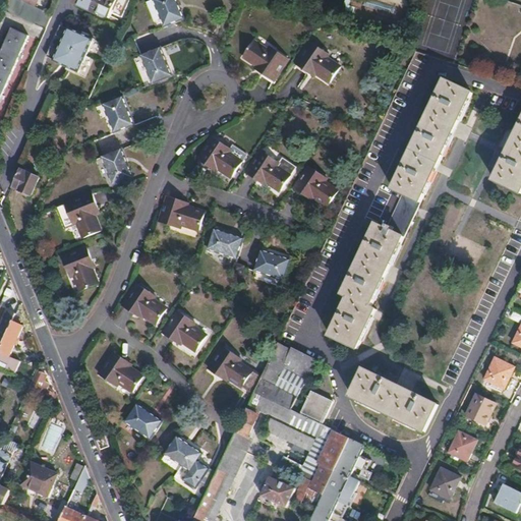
[(18,0),(9,0),(5,10),(46,29),(52,14),(18,0)]
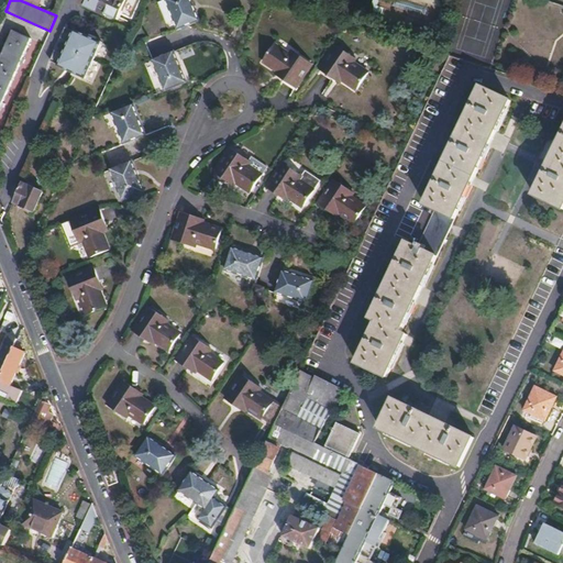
[(81,0),(80,4),(106,17),(107,15),(108,13),(112,0),(81,0)]
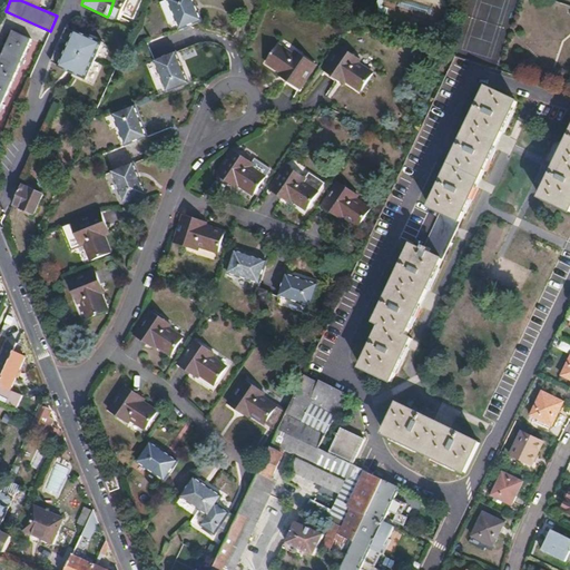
[(114,0),(109,13),(121,18),(124,13),(138,20),(147,0),(114,0)]
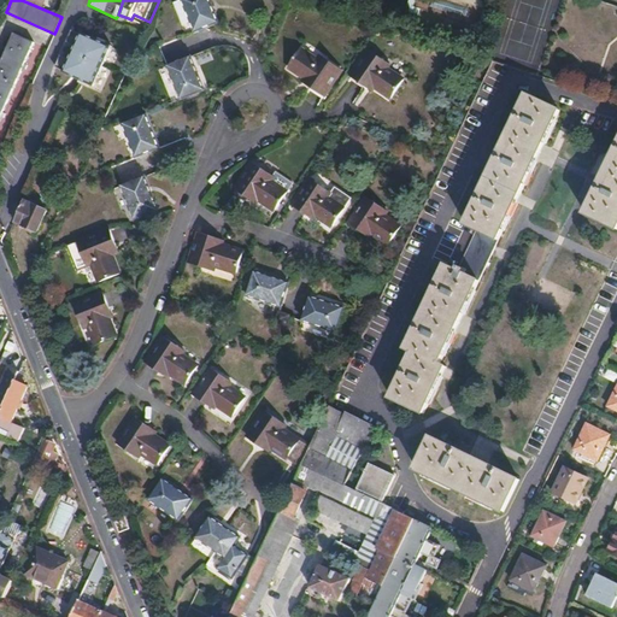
[(181,0),(194,31),(210,24),(218,21),(209,0),(181,0)]
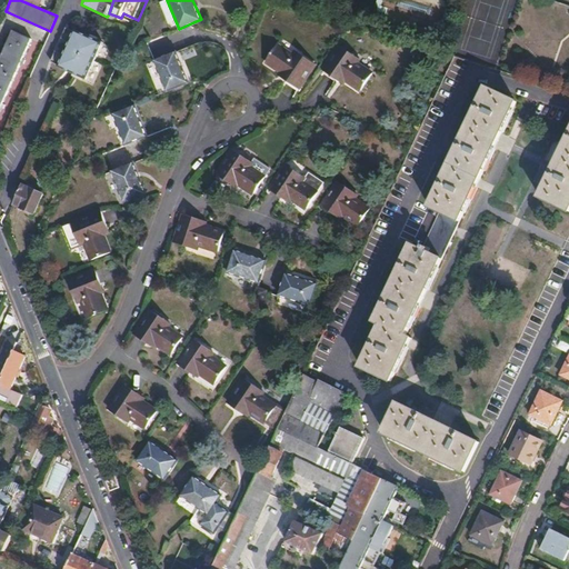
[(443,25),(448,7),(426,0),(383,0),(382,6),(389,8),(382,22),(432,37),(437,22),(443,25)]
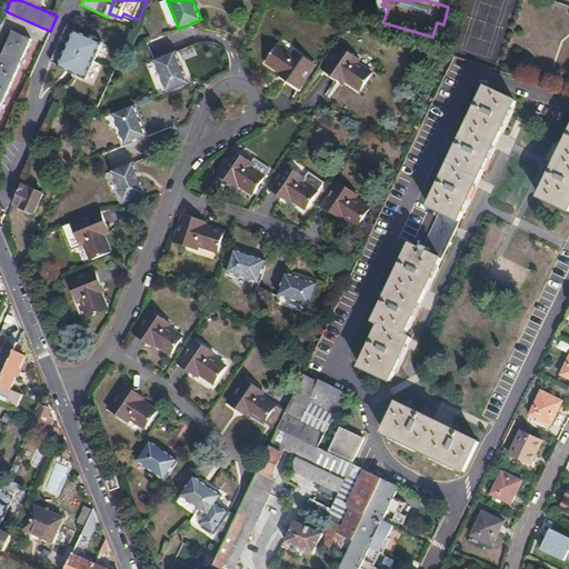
[(123,13),(121,18),(136,26),(138,20),(123,13)]
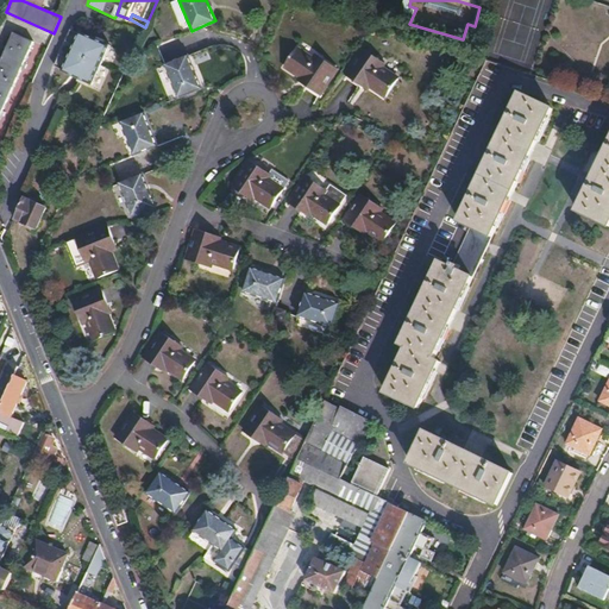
[(63,71),(62,73),(92,87),(110,46),(80,33),(80,35),(71,31),(67,43),(75,46),(68,61),(60,57),(55,68),(63,71)]
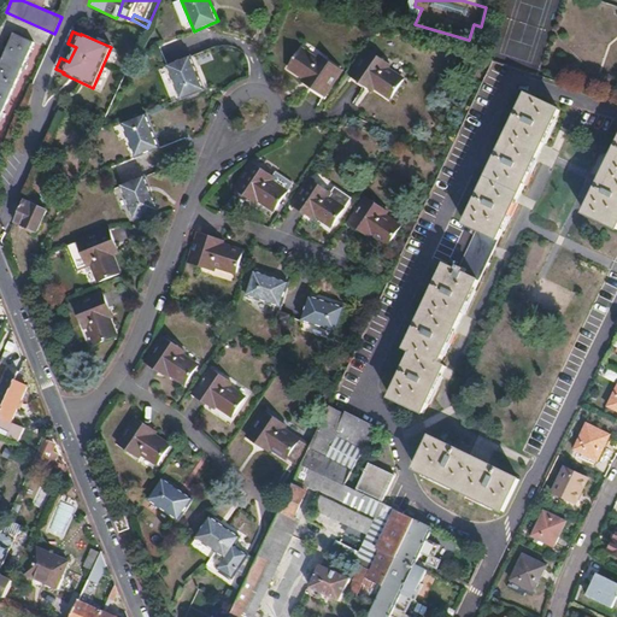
[(13,34),(0,64),(0,117),(1,117),(34,42),(13,34)]
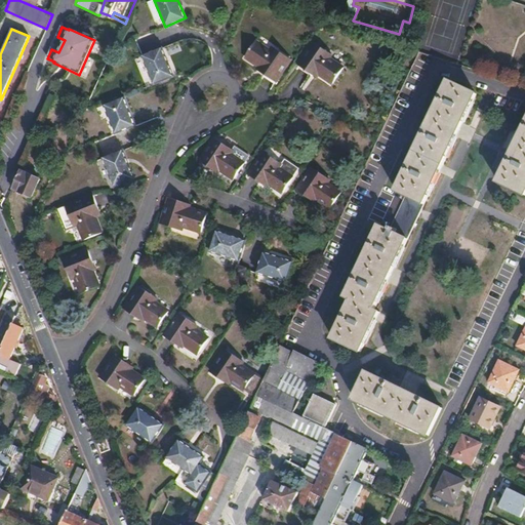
[(256,41),(246,57),(259,67),(256,70),(275,82),(289,61),(278,52),(277,54),(256,41)]
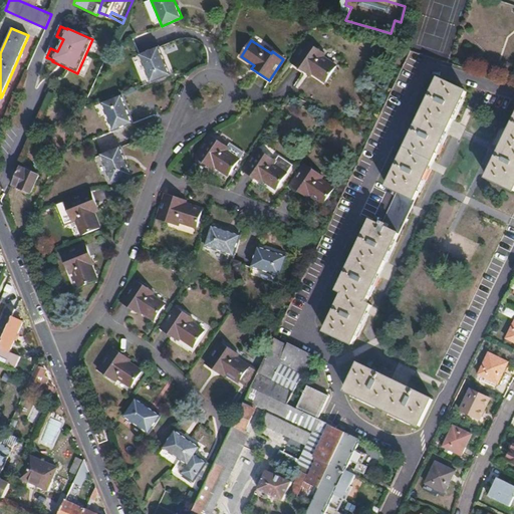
[(307,43),(292,64),(303,72),(306,69),(325,82),(335,66),(322,57),(324,54),(307,43)]
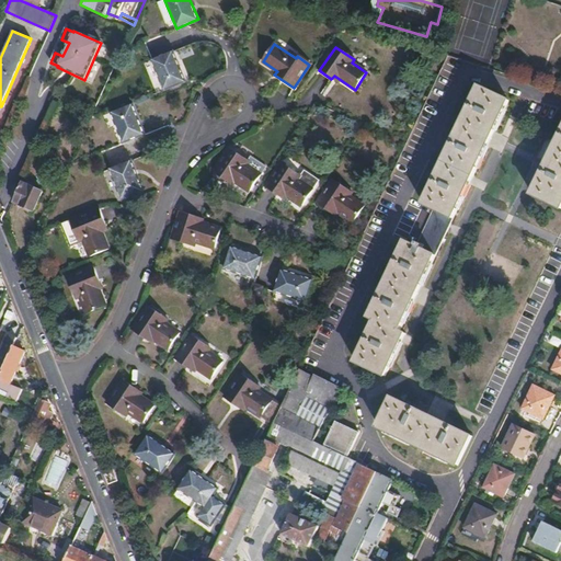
[(172,50),(152,59),(164,91),(185,82),(172,50)]
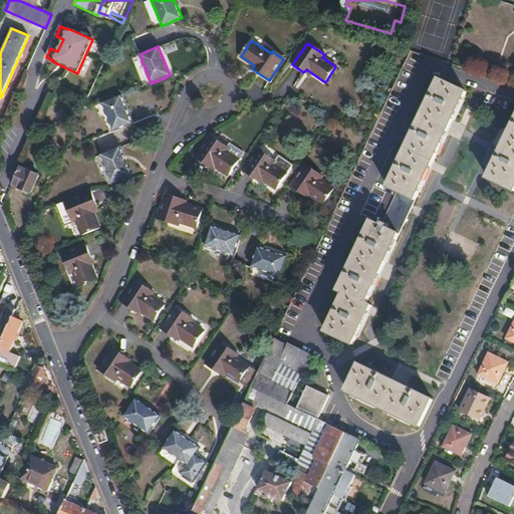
[(293,84),(297,87),(307,76),(303,73),(293,84)]
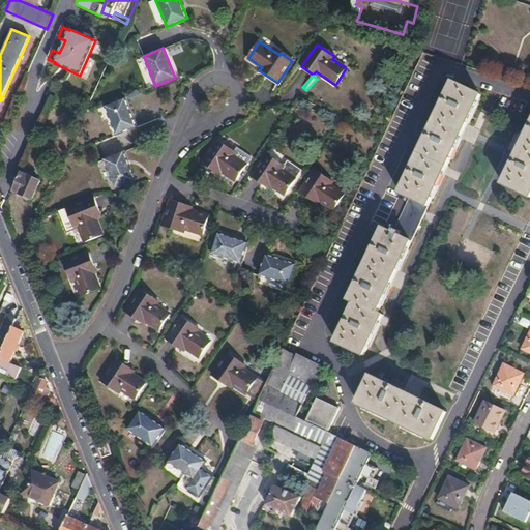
[(419,152),(401,193),(429,205),(459,143),(481,94),(453,82),(437,116),(419,152)]
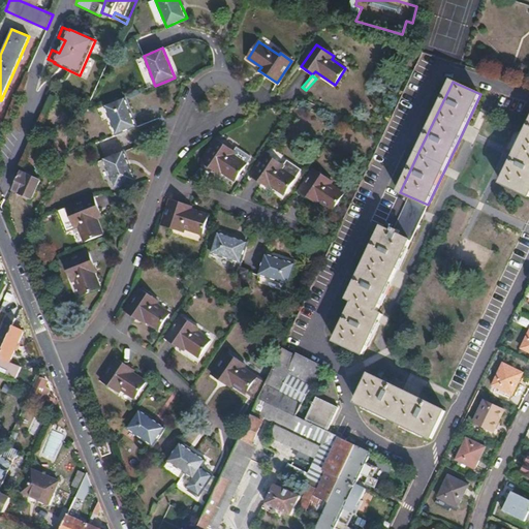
[(106,105),(117,133),(128,129),(137,125),(126,96),(106,105)]
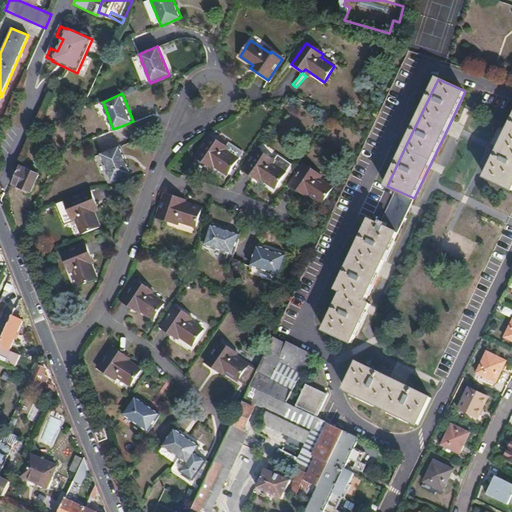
[(87,100),(77,95),(73,102),(84,107),(85,105),(87,100)]
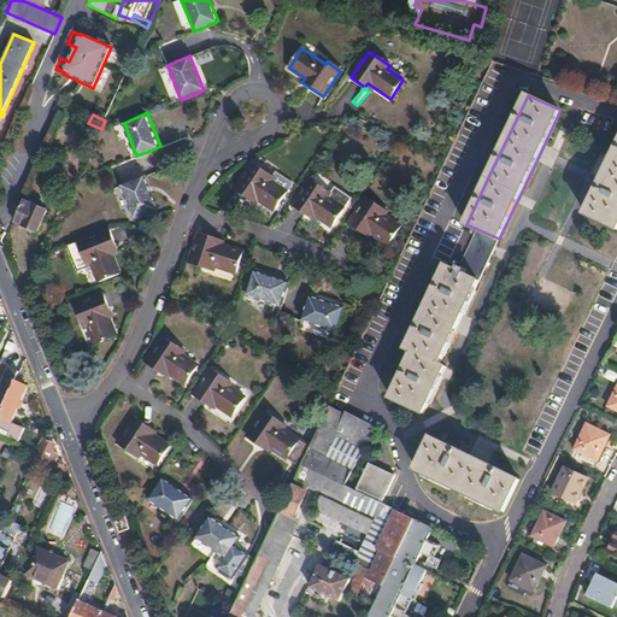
[(616,147),(605,171),(585,213),(616,229),(616,228),(616,147)]
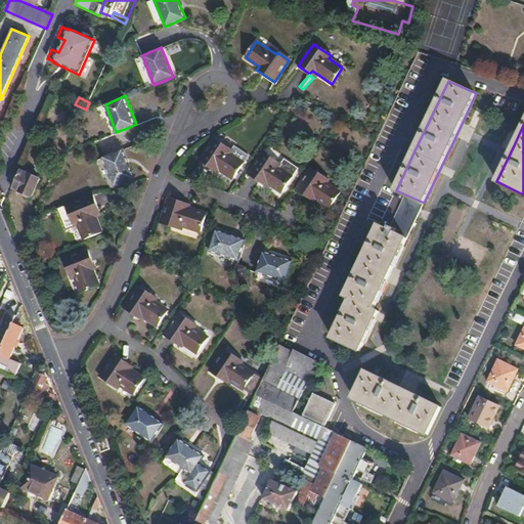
[(216,138),(202,160),(212,168),(215,165),(234,177),(245,161),(231,151),(233,149),(216,138)]
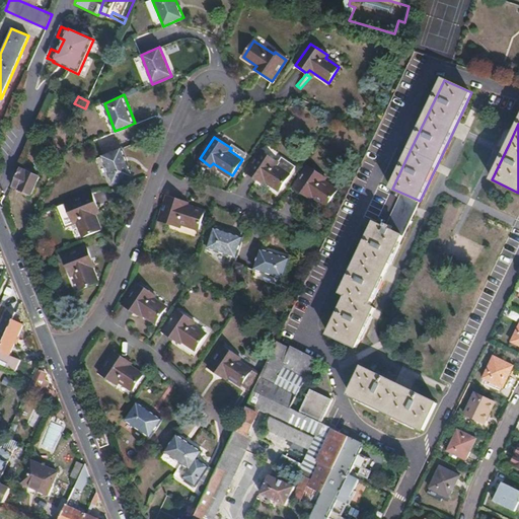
[(449,164),(444,162),(440,172),(447,175),(459,147),(453,144),(451,150),(454,152),(449,164)]
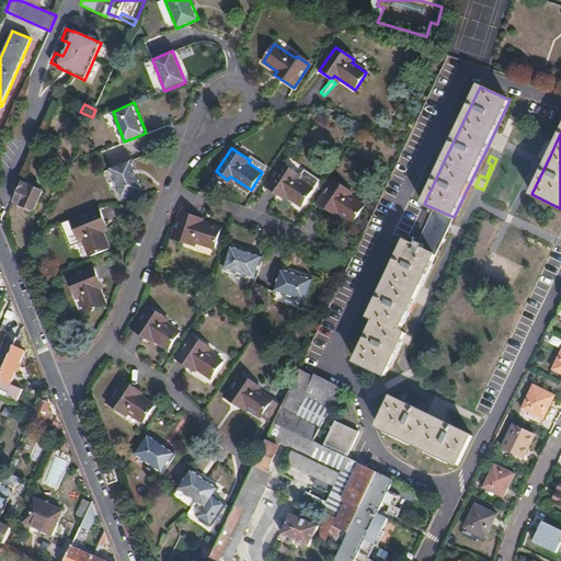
[(134,160),(112,169),(125,198),(146,190),(134,160)]
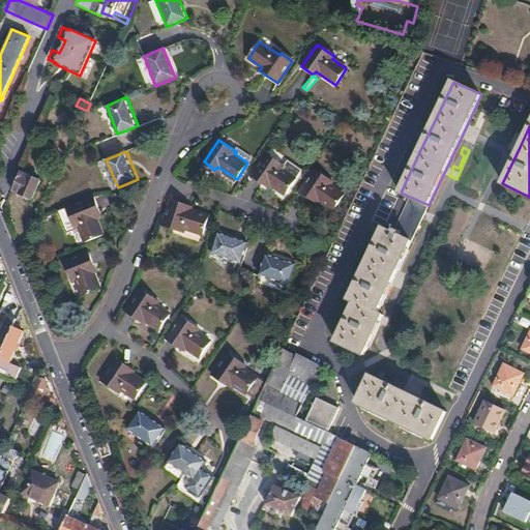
[(268,152),(253,175),(263,182),(265,179),(286,192),(301,168),(287,157),(284,163),(268,152)]
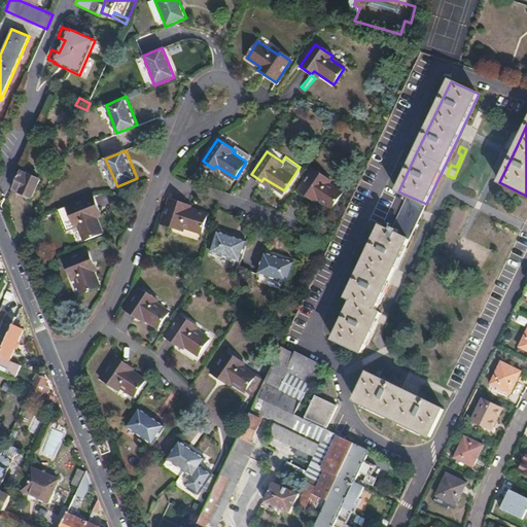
[(314,166),(299,188),(309,196),(311,192),(331,206),(342,190),(328,181),(331,178),(314,166)]
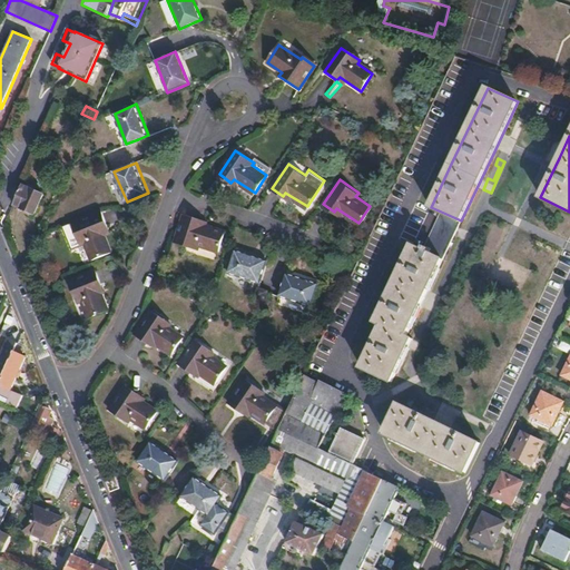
[(22,185),(13,205),(22,209),(22,213),(28,215),(30,214),(32,215),(42,195),(22,185)]
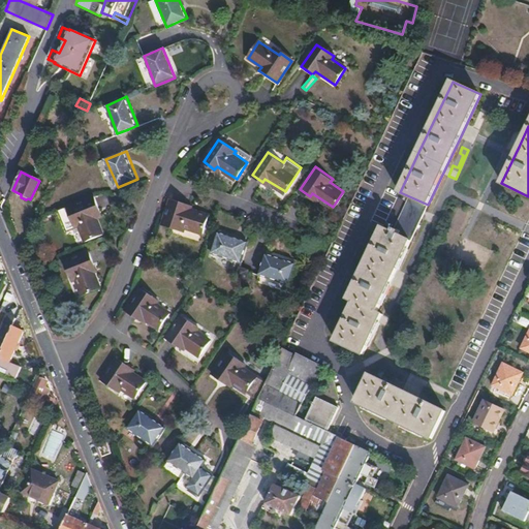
[(102,208),(96,194),(68,206),(60,210),(69,228),(80,223),(87,240),(105,231),(99,216),(101,215),(98,209),(102,208)]
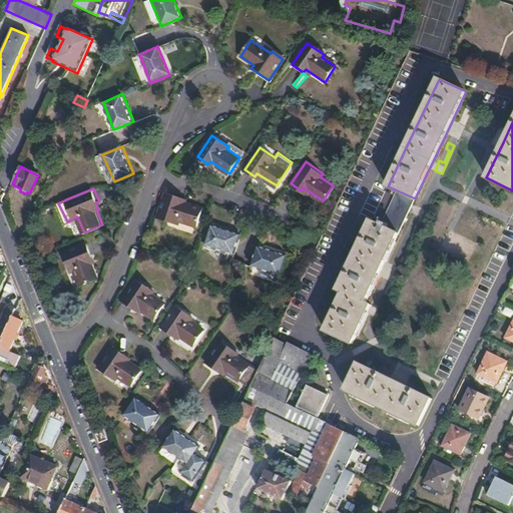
[(165,191),(157,216),(177,222),(179,218),(196,223),(201,206),(177,199),(178,195),(165,191)]
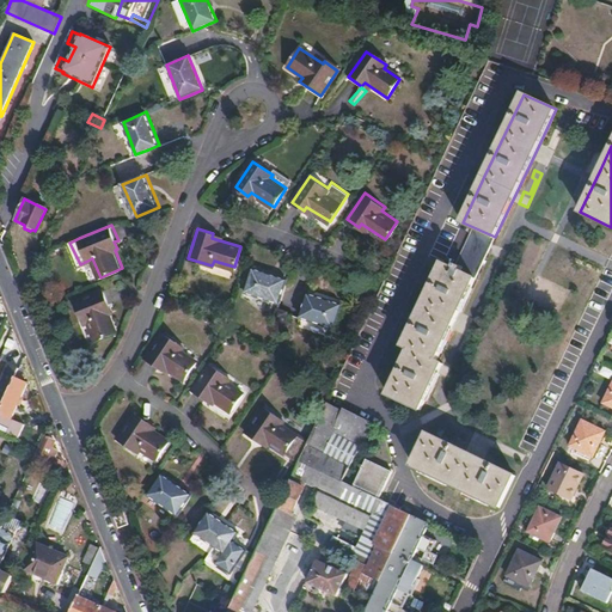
[(409,348),(387,393),(421,409),(442,363),(435,361),(447,335),(475,279),(442,262),(428,294),(404,346),(409,348)]
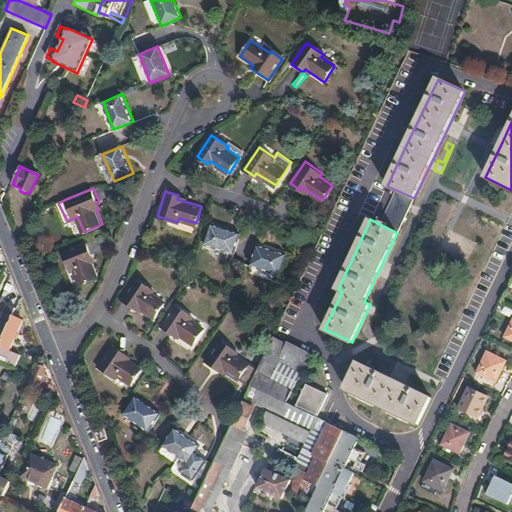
[(234,252),(237,239),(239,231),(211,222),(205,243),(234,252)]
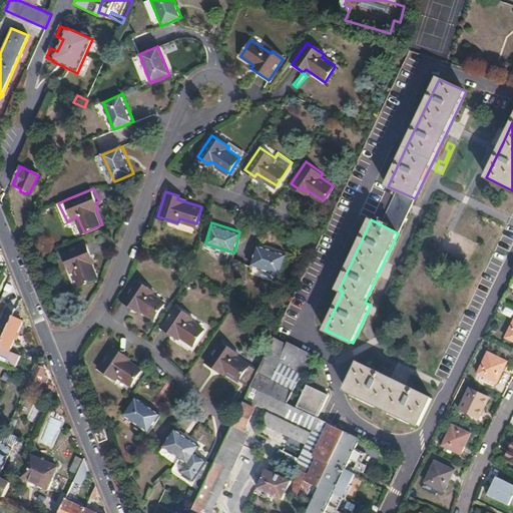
[(88,242),(63,252),(69,266),(72,265),(81,287),(99,280),(92,264),(96,262),(88,242)]
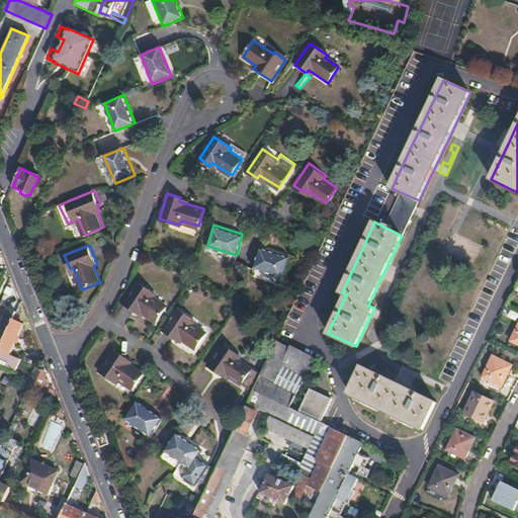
[(259,250),(254,266),(282,275),(288,255),(260,247),(259,250)]
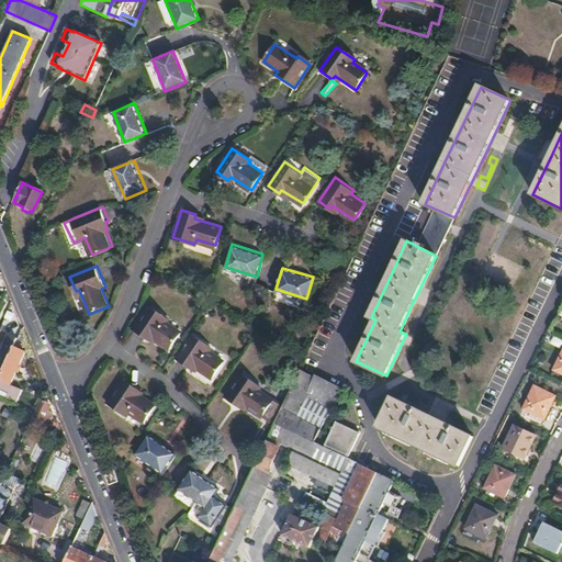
[(152,303),(135,327),(148,336),(150,333),(171,347),(182,330),(168,321),(170,316),(152,303)]
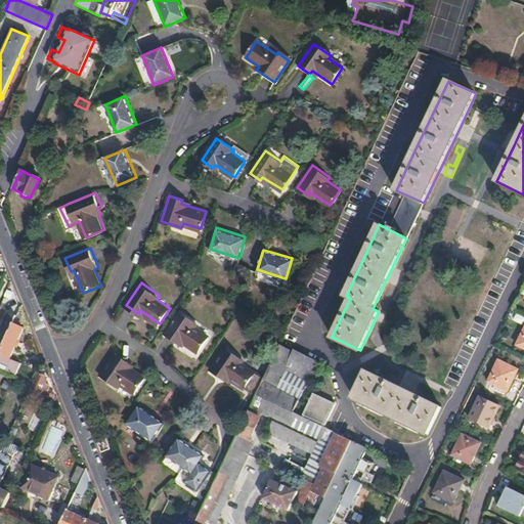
[(0,351),(16,315),(8,311),(0,328),(0,307),(0,306),(0,351)]
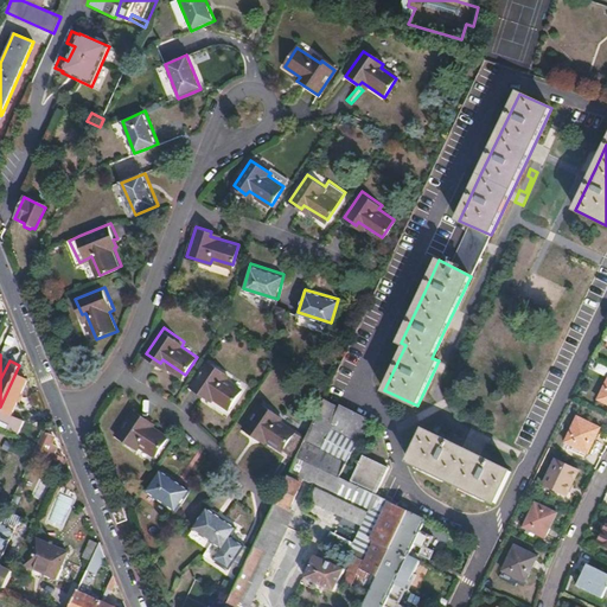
[(208,358),(190,383),(203,393),(205,389),(229,404),(241,388),(225,376),(228,371),(208,358)]
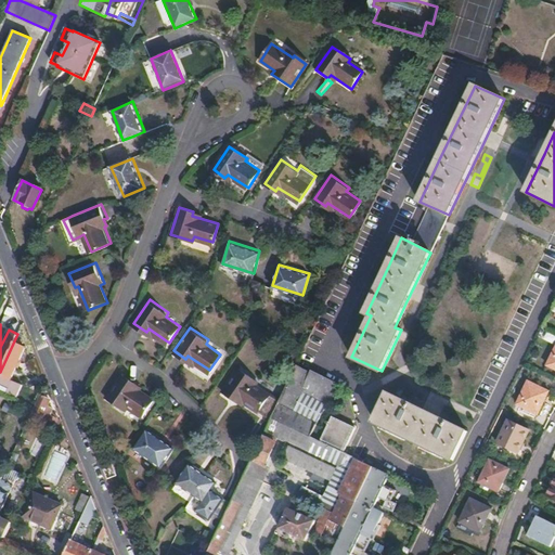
[(0,389),(15,397),(21,385),(11,381),(25,348),(20,346),(23,339),(20,338),(23,332),(20,331),(17,334),(0,372),(0,389)]
